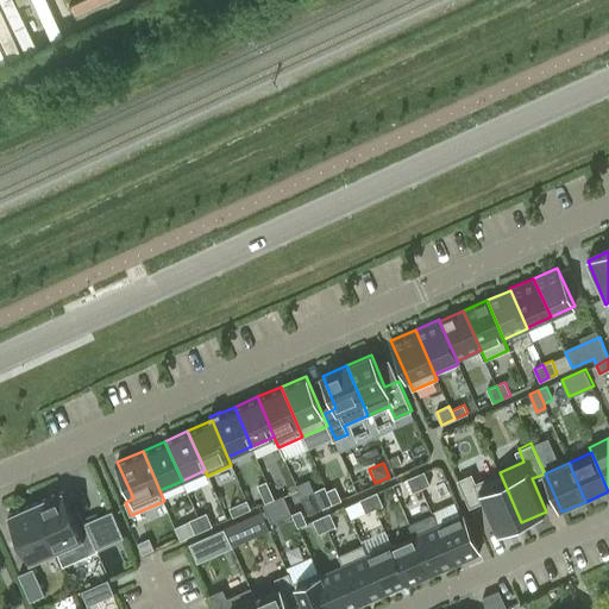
[(421,488),(431,484),(425,471),(416,475),(421,488)]
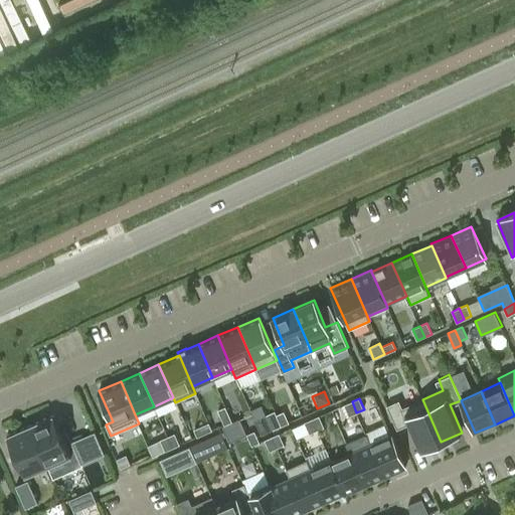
[(402,408),(399,400),(387,406),(397,428),(408,424),(420,451),(441,442),(422,399),(402,408)]
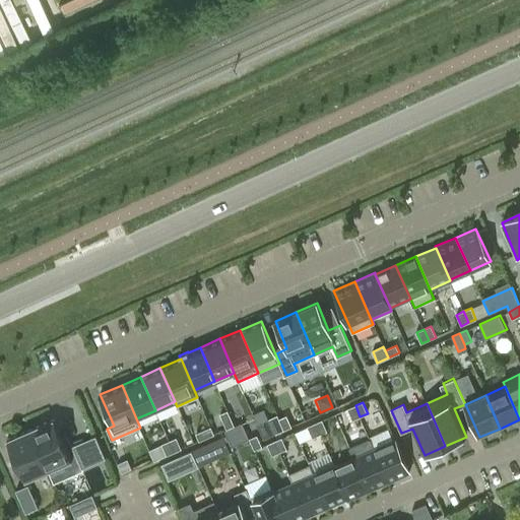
[(352,419),(360,416),(355,405),(347,408),(352,419)]
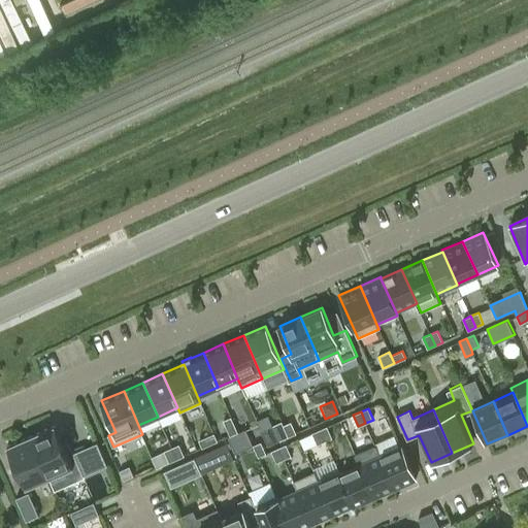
[(238,436),(231,421),(224,424),(230,440),(234,438),(238,436)]
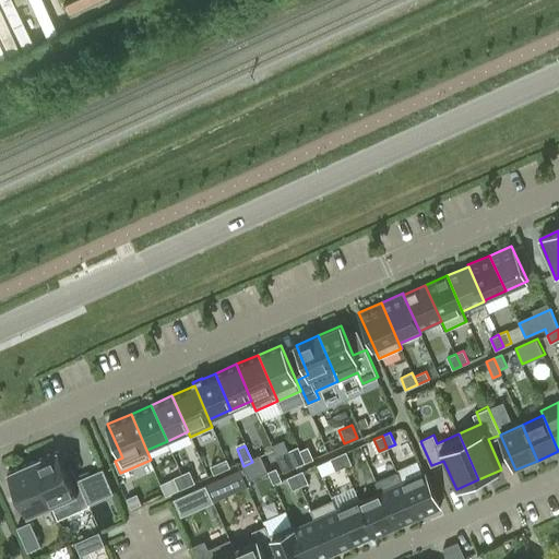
[(308,447),(300,450),(306,462),(313,459),(308,447)]
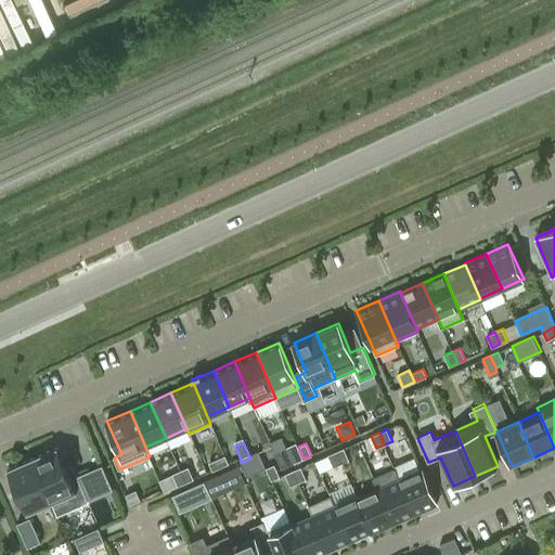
[(287,446),(275,451),(283,468),(295,463),(287,446)]
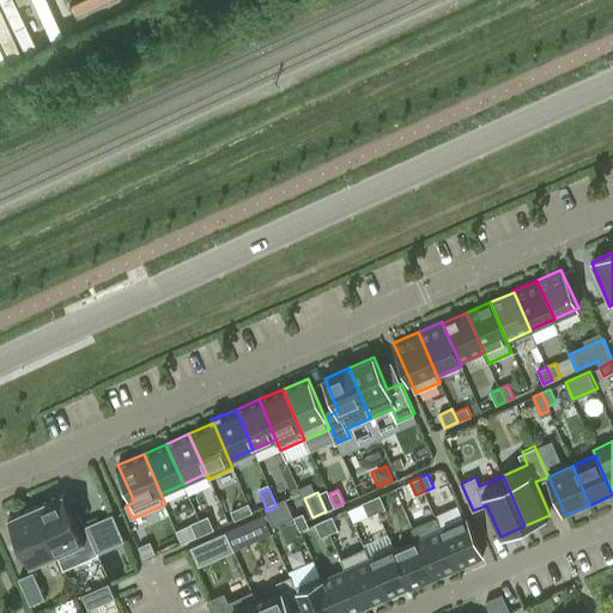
[(85,544),(64,495),(36,507),(58,556),(85,544)]
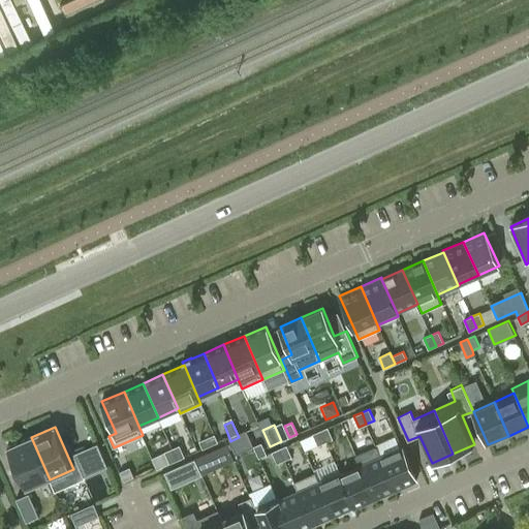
[(325,442),(333,439),(328,428),(320,431),(325,442)]
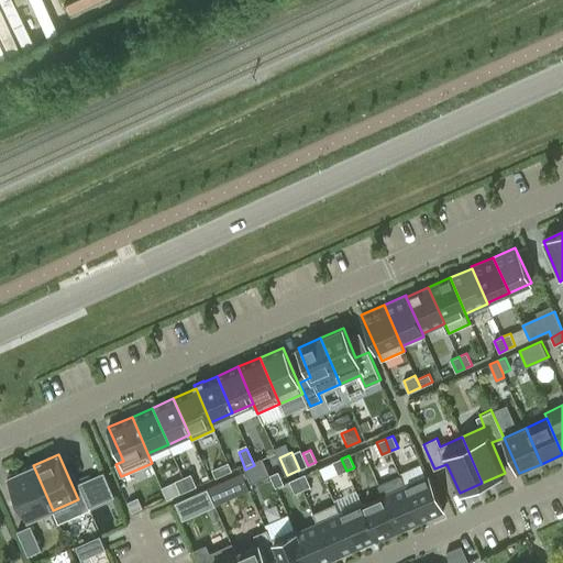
[(339,474),(346,471),(341,459),(333,462),(339,474)]
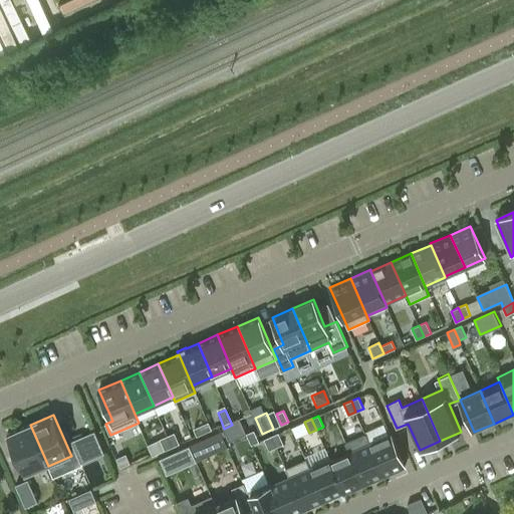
[(239,422),(232,425),(228,427),(224,429),(222,430),(229,446),(246,438),(239,422)]
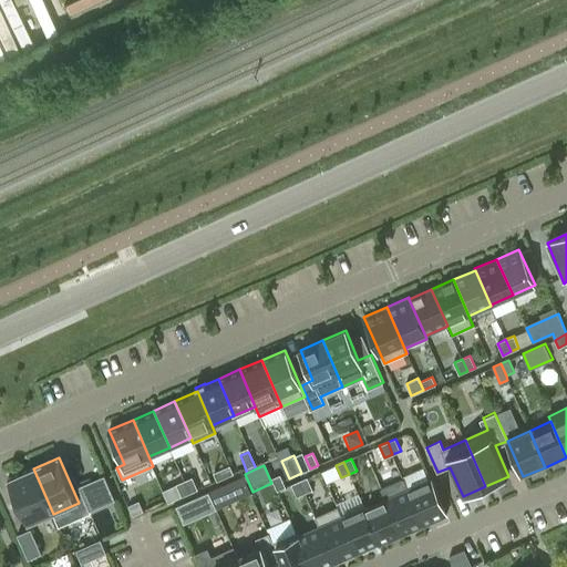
[(234,474),(229,466),(214,473),(217,481),(234,474)]
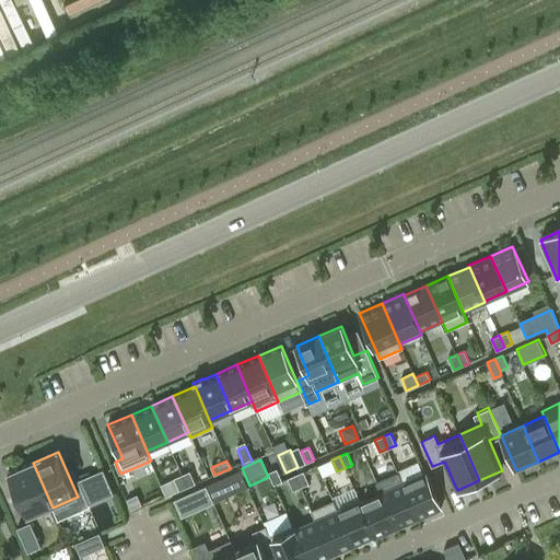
[(53,508),(33,463),(8,474),(27,518),(53,508)]
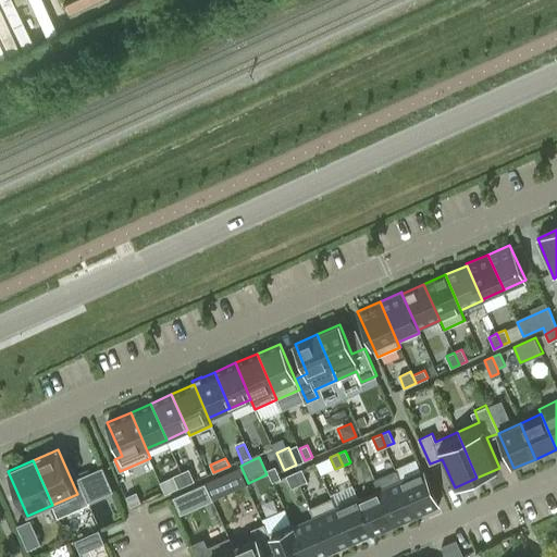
[(88,503),(113,492),(102,467),(89,473),(87,470),(77,474),(78,478),(77,478),(88,503)]
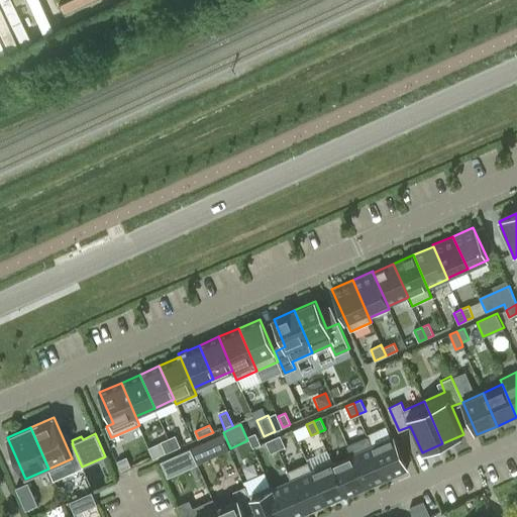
[(181,446),(176,435),(169,438),(173,449),(181,446)]
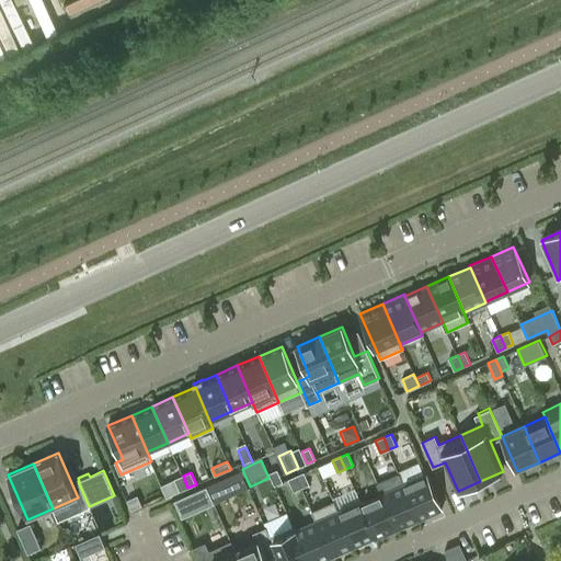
[(301,488),(310,484),(305,472),(297,476),(301,488)]
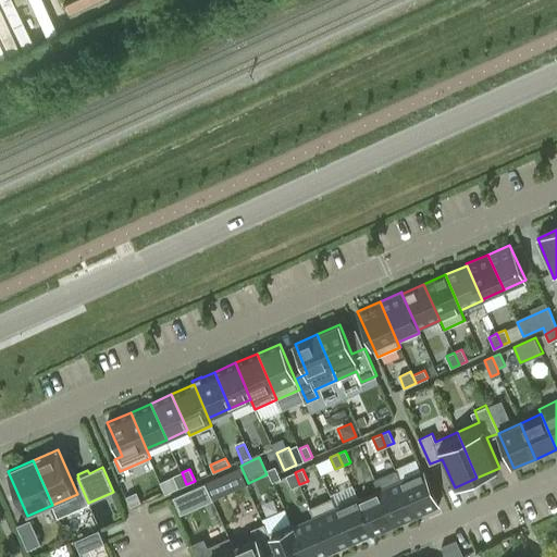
[(267,474),(273,485),(281,483),(275,470),(267,474)]
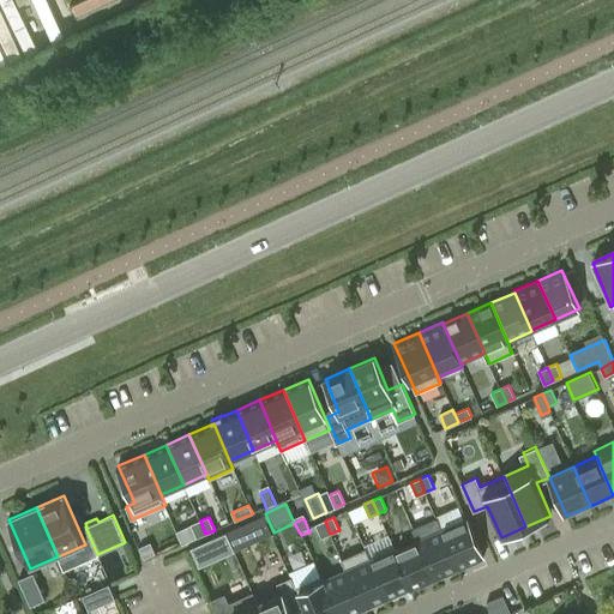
[(435,579),(459,569),(441,529),(437,518),(413,528),(417,540),(435,579)]
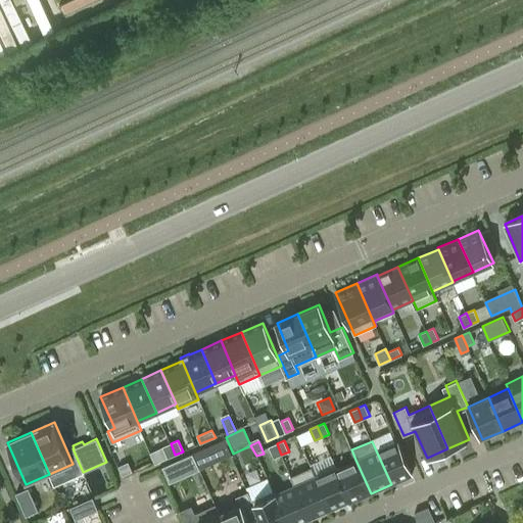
[(412,475),(397,441),(376,450),(391,484),(412,475)]
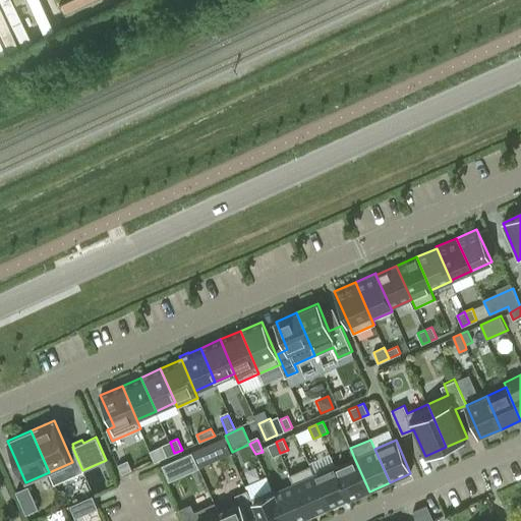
[(224,441),(194,455),(201,471),(231,457),(224,441)]
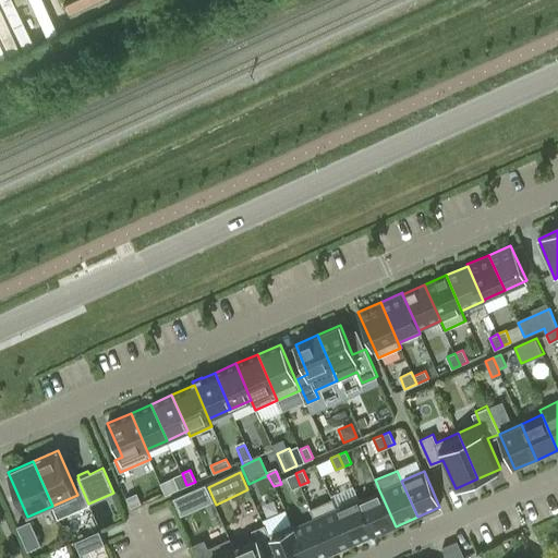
[(179,488),(186,485),(182,473),(174,476),(179,488)]
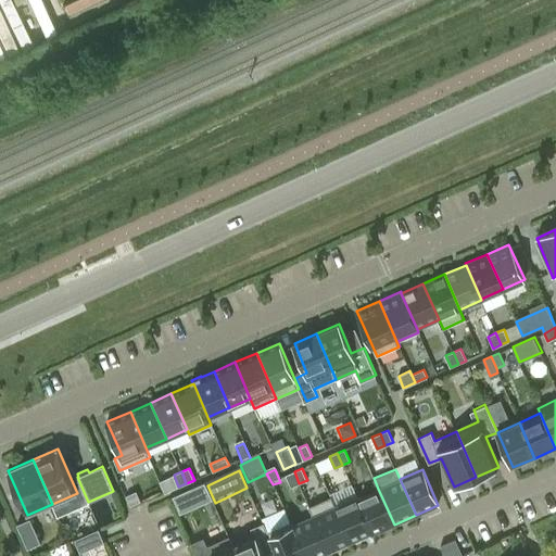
[(291,487),(299,483),(294,471),(286,475),(291,487)]
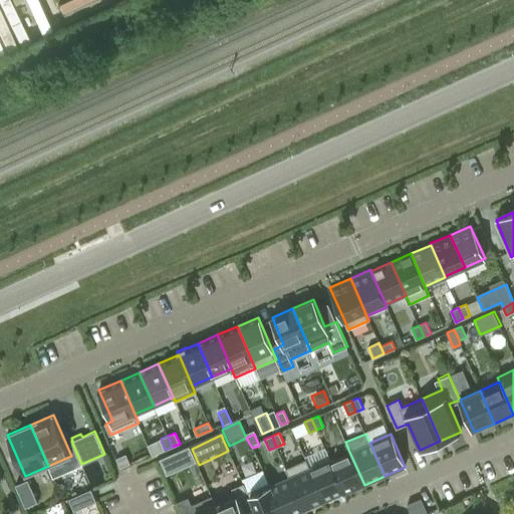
[(190,446),(160,460),(167,475),(197,462),(190,446)]
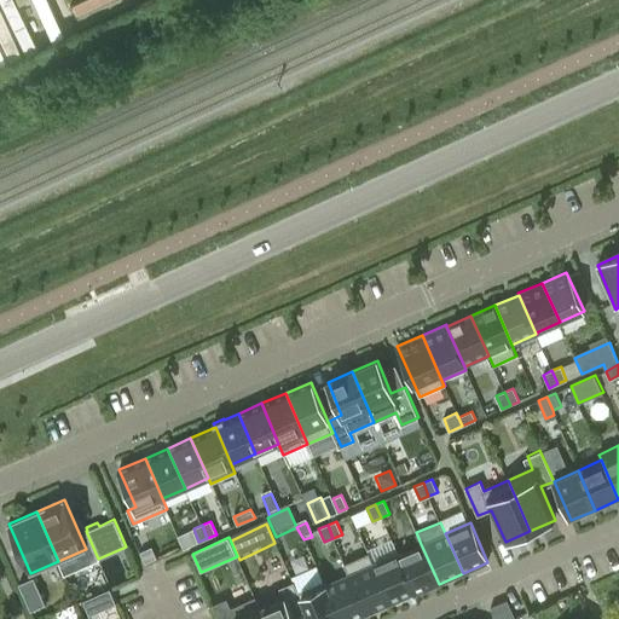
[(162,555),(156,541),(142,547),(148,561),(162,555)]
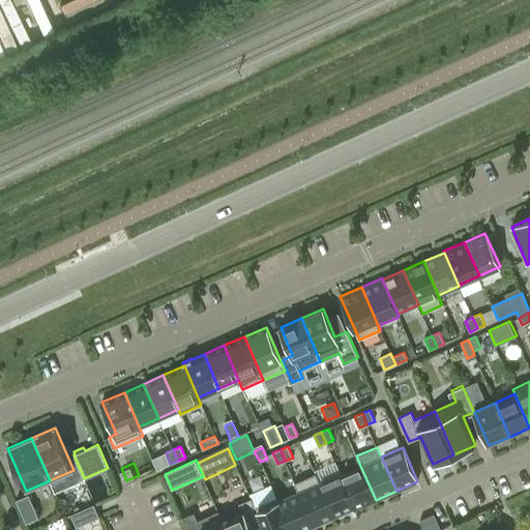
[(376,500),(360,466),(340,475),(354,509),(376,500)]
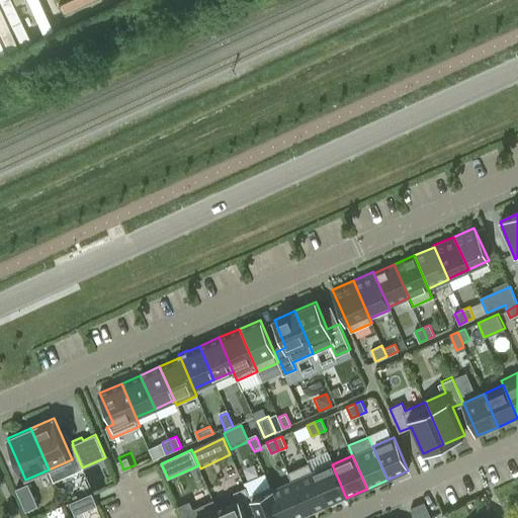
[(307,514),(327,505),(313,473),(308,462),(288,471),(292,482),(307,514)]
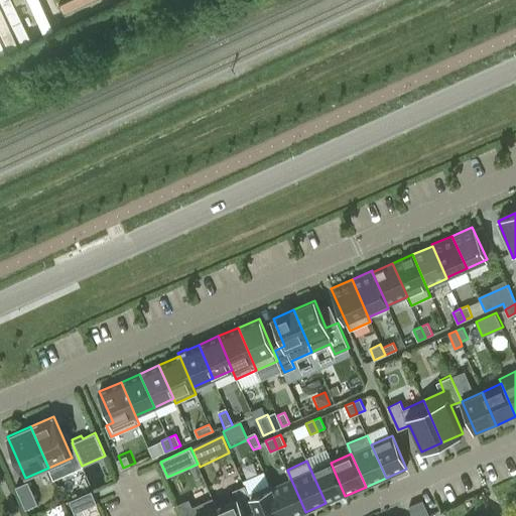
[(345,495),(331,463),(311,472),(326,503),(345,495)]
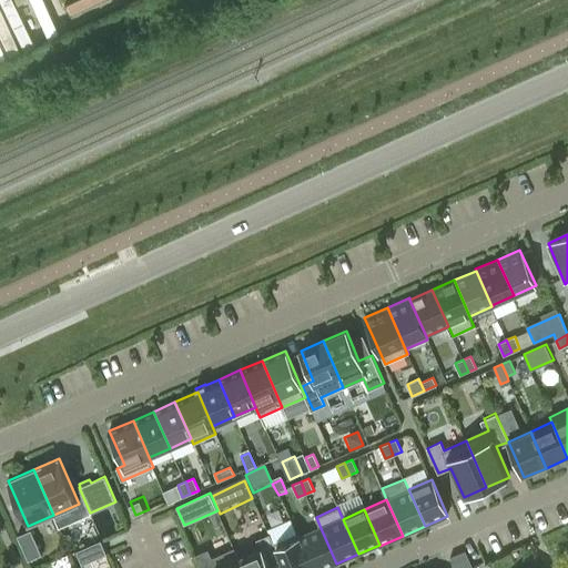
[(325,567),(336,564),(321,528),(300,538),(313,567),(325,567)]
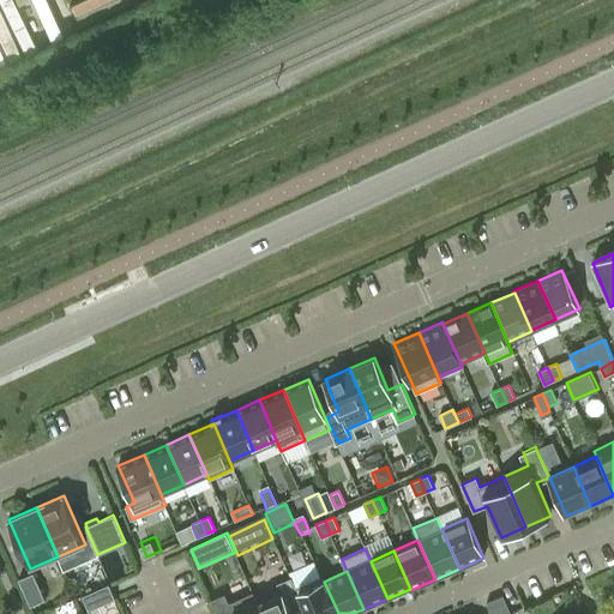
[(46,600),(34,573),(19,579),(31,606),(46,600)]
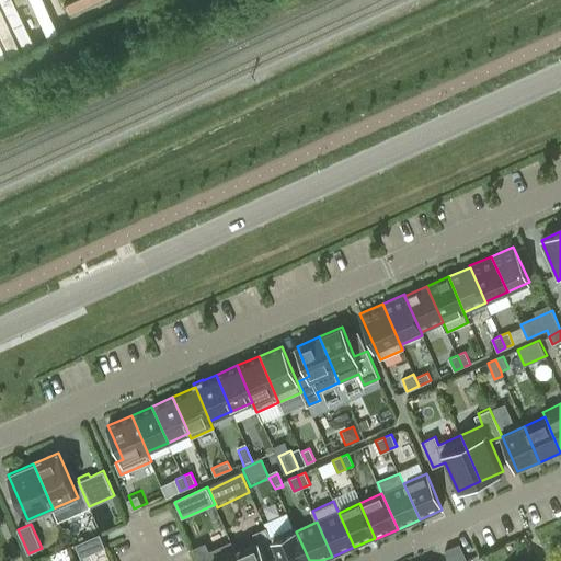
[(309,560),(296,531),(294,526),(271,537),(277,552),(278,552),(282,560),(309,560)]
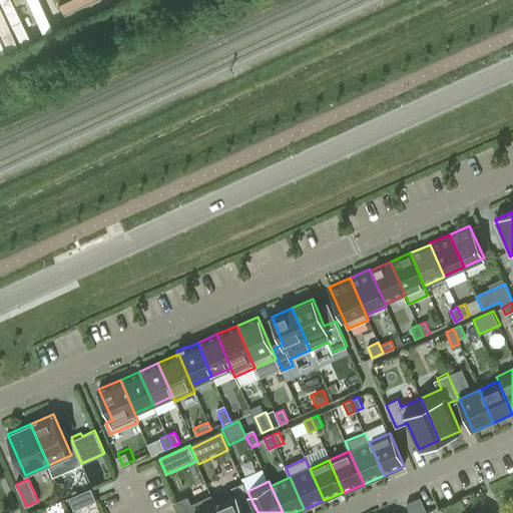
[(253,505),(247,491),(243,483),(231,488),(234,495),(214,504),(218,512),(243,512),(242,510),(253,505)]
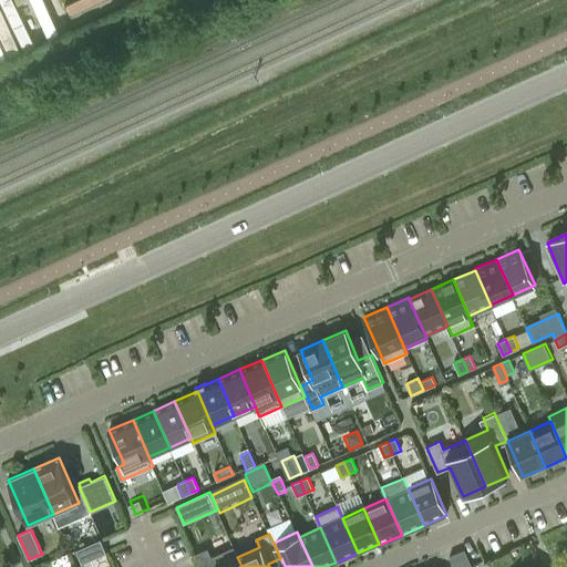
[(82,564),(106,553),(101,539),(76,550),(82,564)]
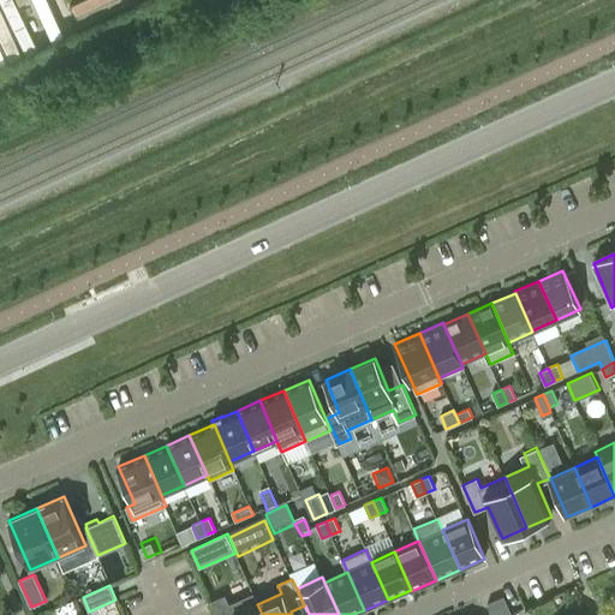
[(262,614),(257,604),(252,592),(228,603),(225,596),(212,602),(218,614),(262,614)]
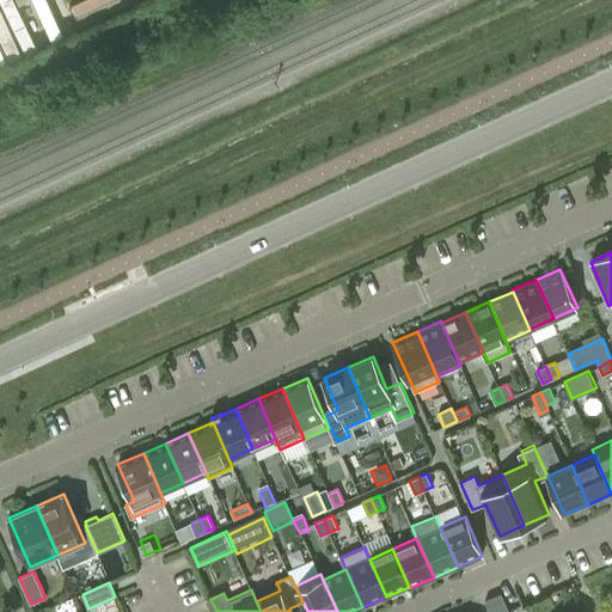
[(509,611),(502,593),(485,600),(489,611),(509,611)]
